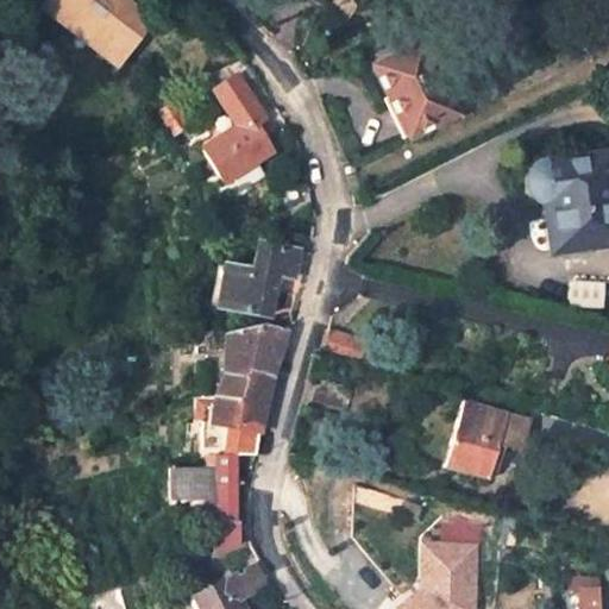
[(50,0),(46,7),(81,31),(119,57),(148,20),(120,0),(50,0)]
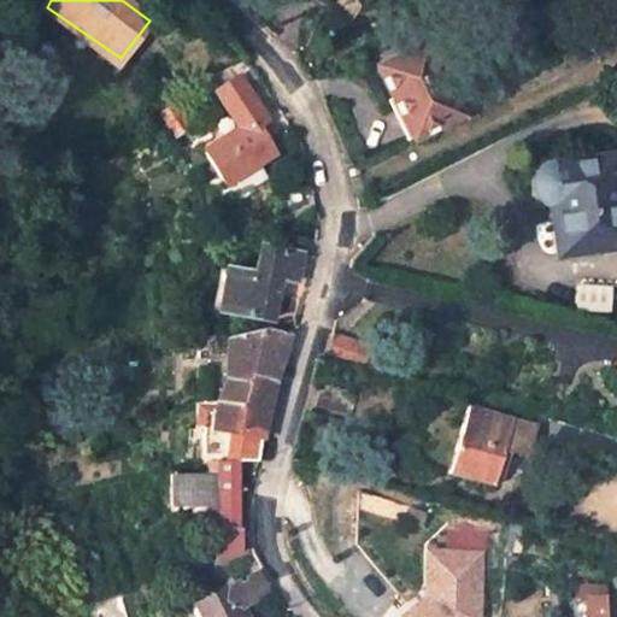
[(346,5),(338,19),(347,27),(360,6),(354,3),(346,5)]
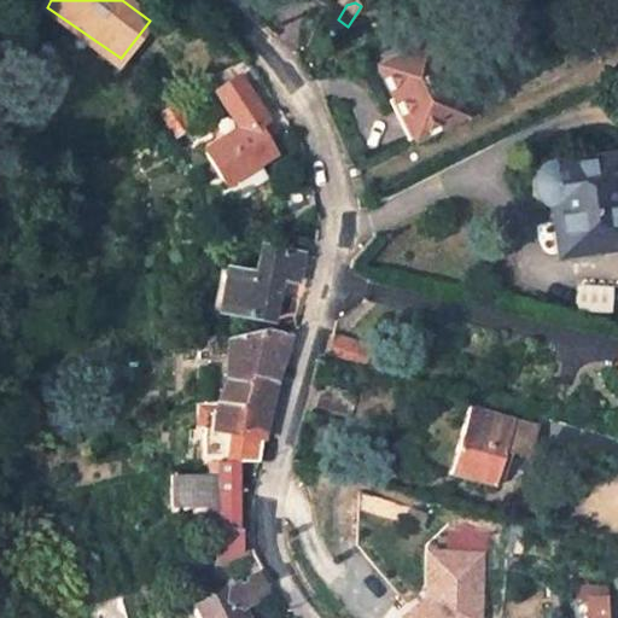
[(121,58),(82,31),(70,47),(116,80),(128,64),(121,58)]
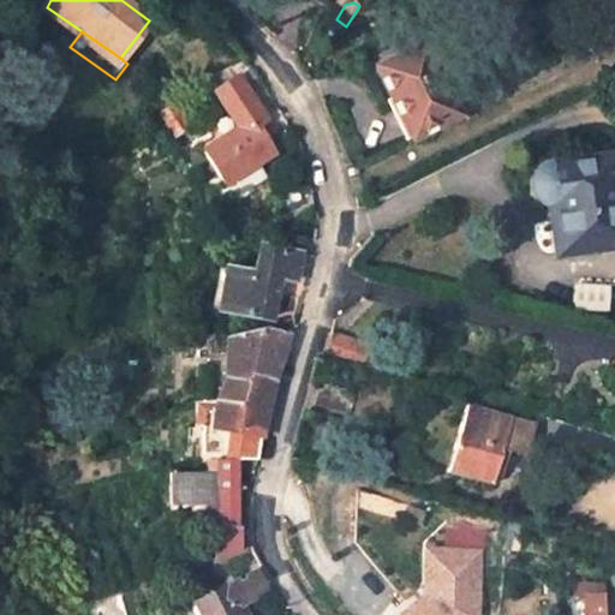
[(424,47),(381,67),(396,99),(400,96),(419,135),(433,127),(436,136),(463,124),(424,47)]
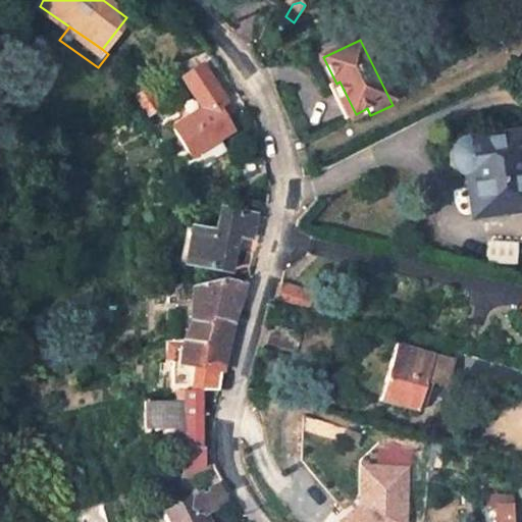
[(226,101),(202,64),(180,77),(195,98),(201,108),(187,117),(172,126),(192,155),(233,131),(218,105),(226,101)]
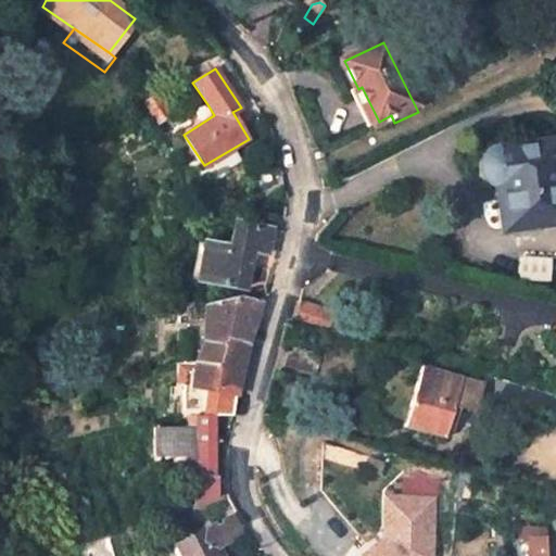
[(352,92),(369,126),(379,122),(362,87),(358,89),(352,92)]
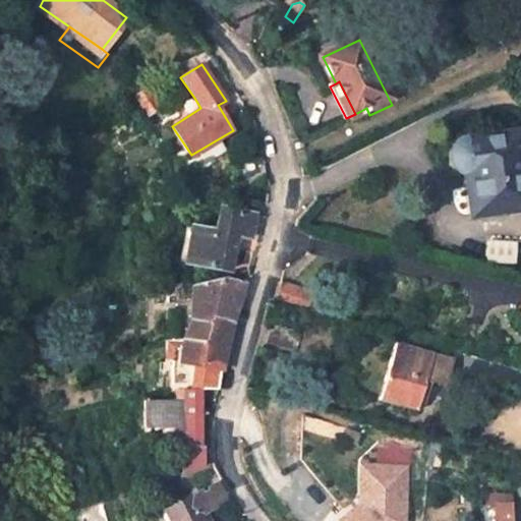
[(147,87),(133,96),(141,106),(148,115),(161,107),(147,87)]
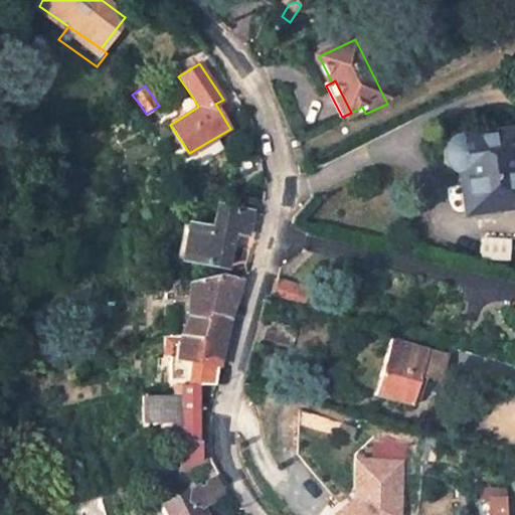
[(132,95),(123,100),(130,111),(140,105),(132,95)]
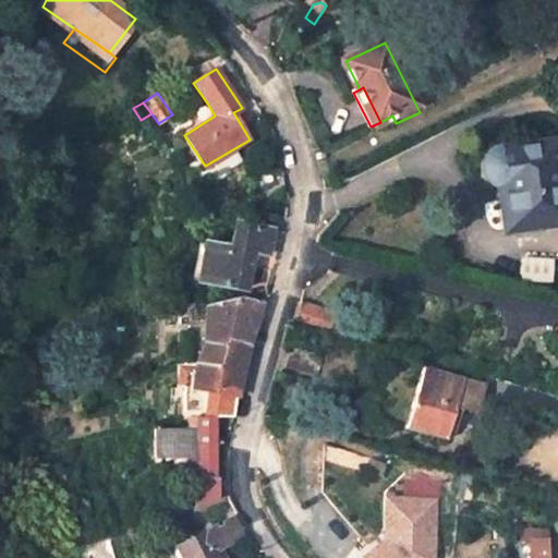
[(208,105),(192,114),(199,125),(215,116),(208,105)]
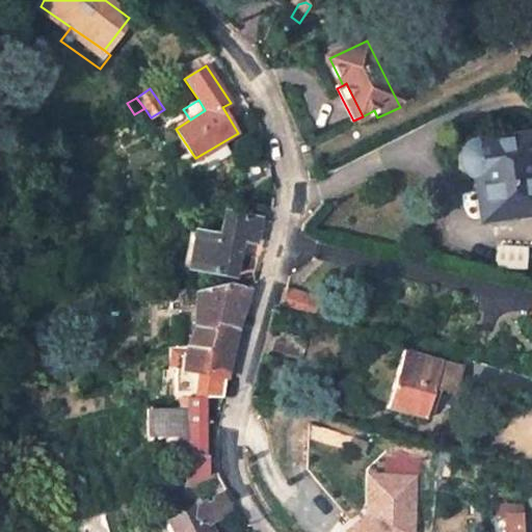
[(493,221),(531,215),(531,135),(473,143),(470,144),(466,149),(462,153),(460,160),(461,166),(468,175),(473,178),(476,179),(486,178),(493,221)]
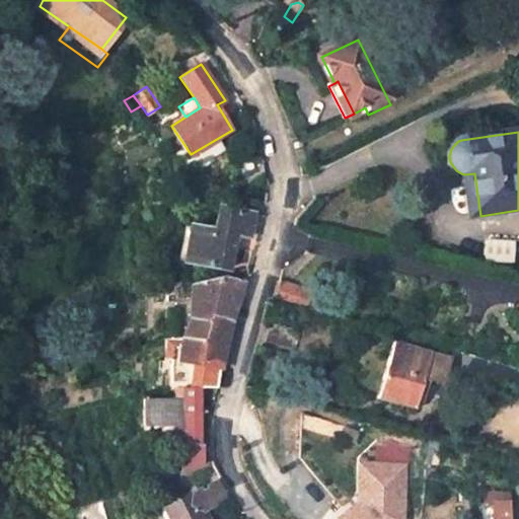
[(464,174),(470,217),(480,216),(474,173),(464,174)]
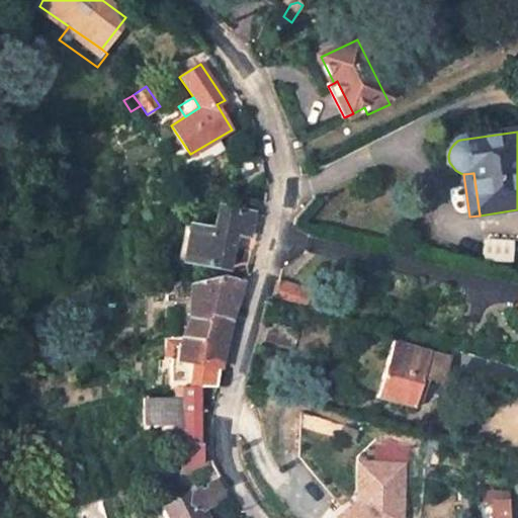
[(256,200),(231,196),(229,207),(254,212),(256,200)]
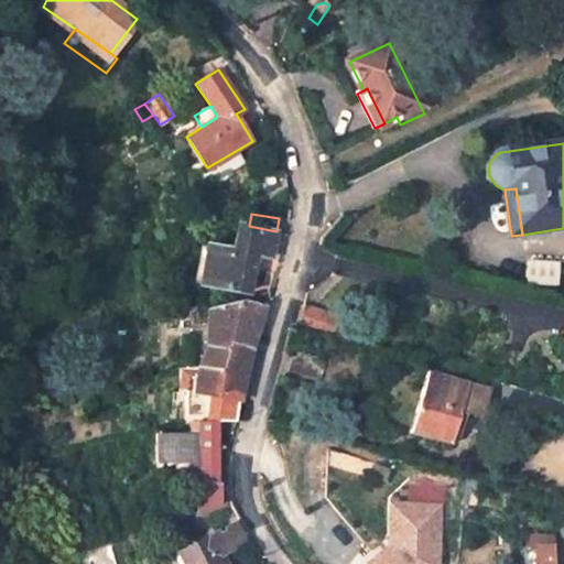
[(249,226),(238,225),(232,249),(212,246),(208,262),(204,262),(201,284),(249,293),(256,255),(272,258),(277,231),(249,226)]
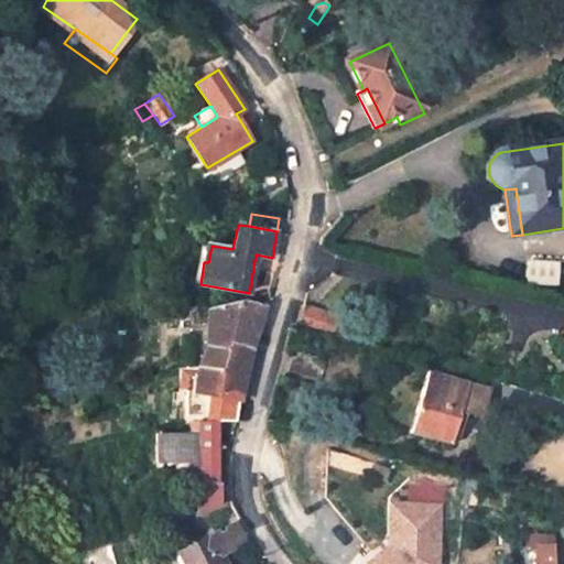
[(240,302),(208,311),(207,347),(198,368),(221,369),(230,343),(253,349),(264,307),(240,302)]
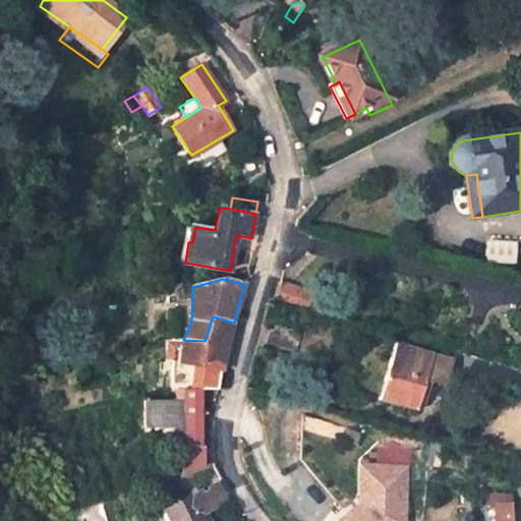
[(278,301),(310,309),(315,293),(282,284),(278,301)]
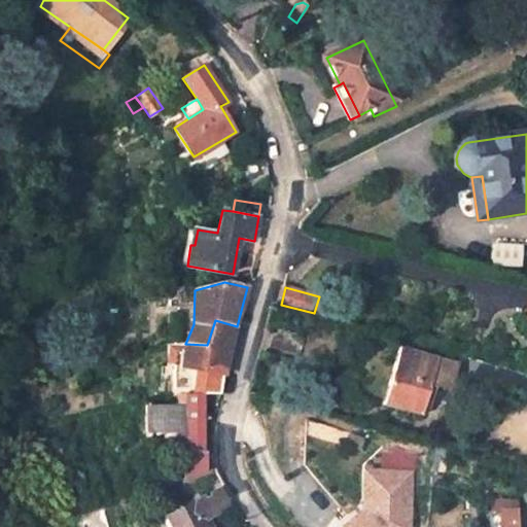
[(177,296),(168,296),(167,342),(175,343),(177,296)]
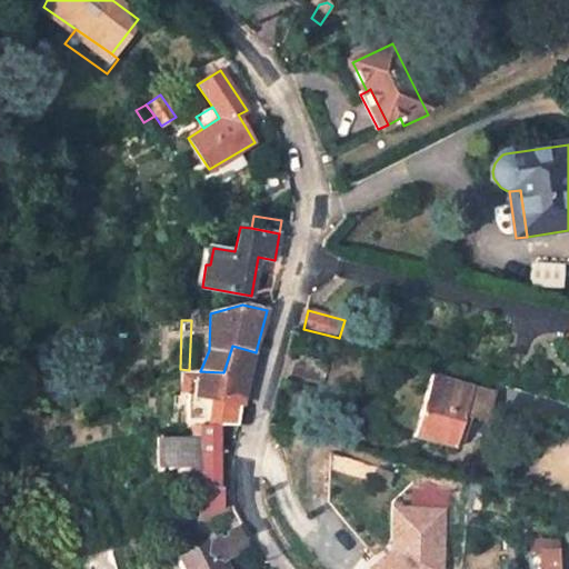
[(180,369),(178,430),(192,427),(237,426),(241,410),(212,405),(215,398),(243,402),(256,352),(232,346),(223,372),(200,371),(189,370),(180,369)]
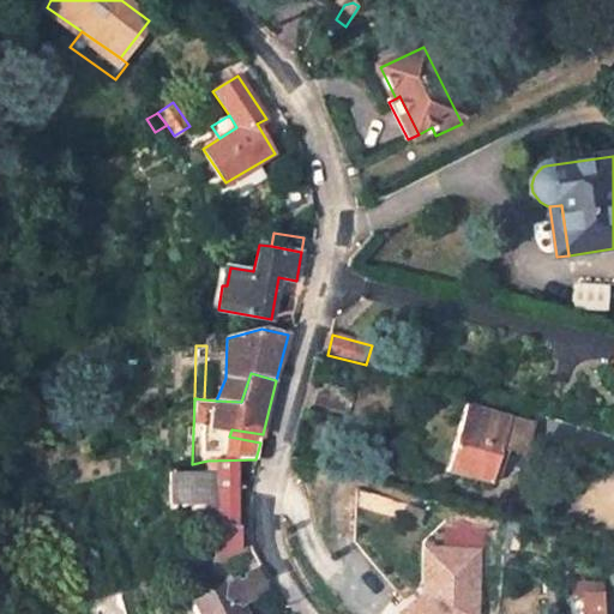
[(349,415),(355,393),(321,383),(315,405),(349,415)]
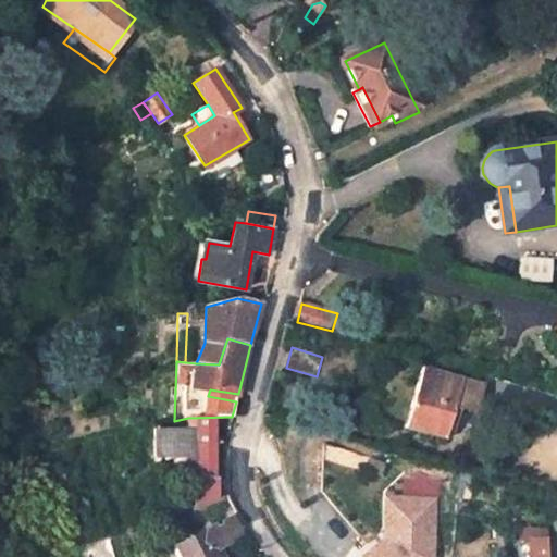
[(463,378),(423,367),(410,410),(417,412),(422,433),(447,440),(463,378)]
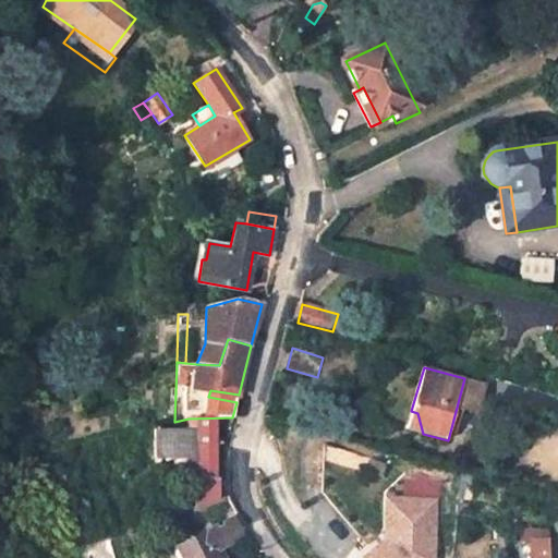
[(237,402),(239,395),(210,390),(208,397),(237,402)]
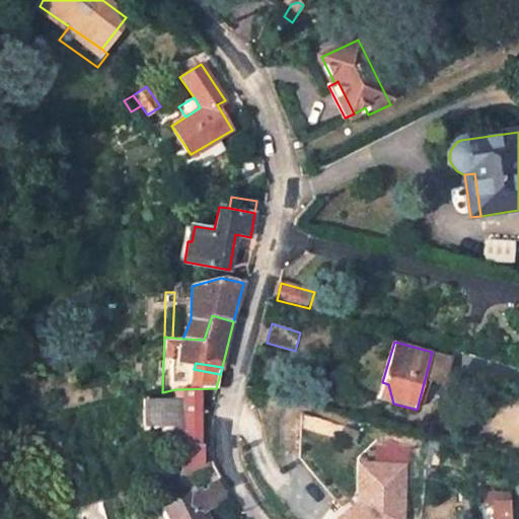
[(382,382),(377,398),(393,403),(388,384),(382,382)]
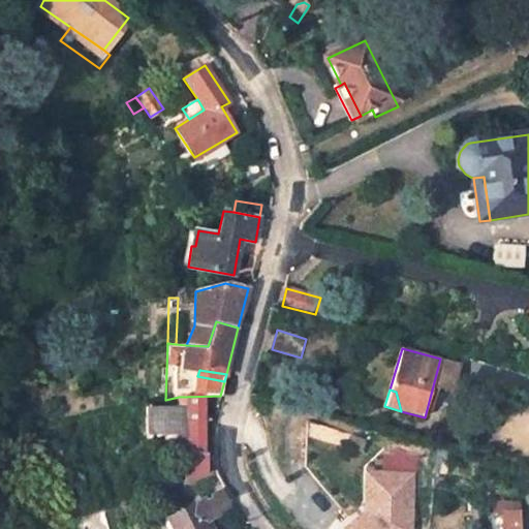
[(145,407),(145,435),(152,435),(186,434),(186,440),(186,453),(181,453),(182,474),(207,467),(207,453),(205,453),(206,409),(217,409),(220,396),(179,397),(179,407),(145,407)]
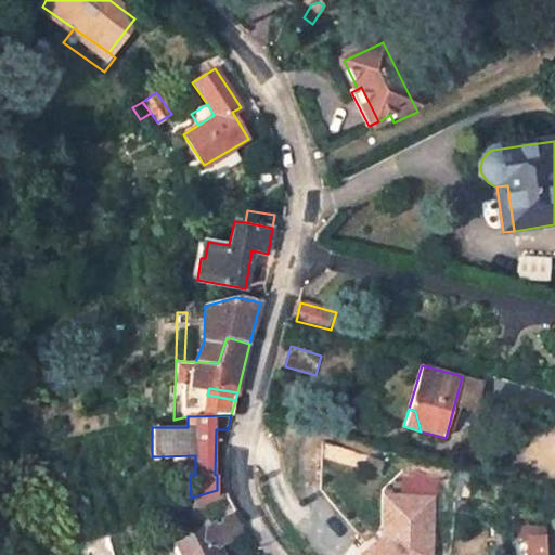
[(217,490),(191,498),(191,503),(217,494),(217,490)]
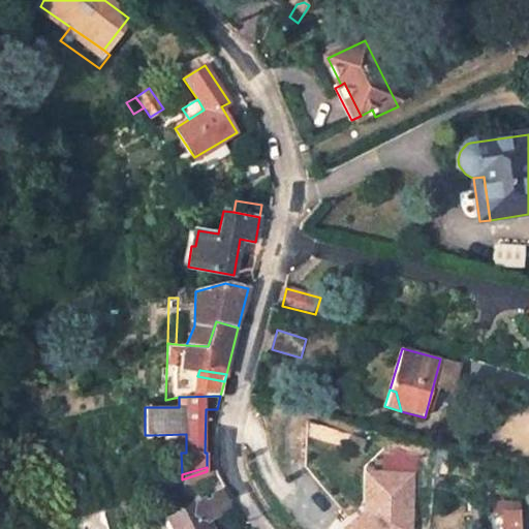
[(232,528),(224,511),(229,509),(219,491),(182,510),(177,507),(162,515),(161,517),(161,519),(165,528),(232,528)]
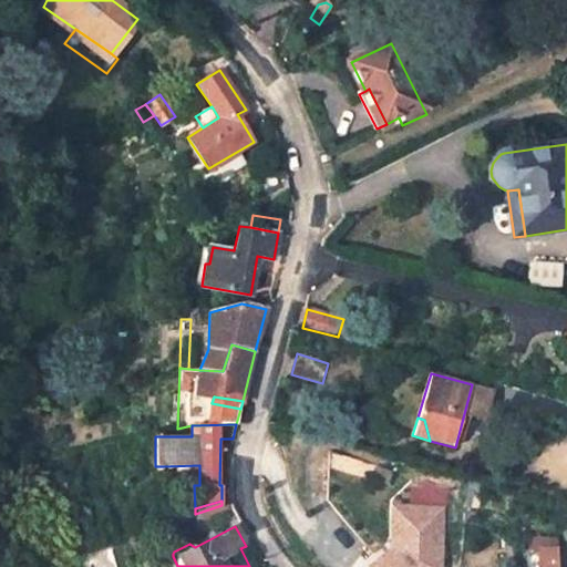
[(91,536),(73,540),(75,550),(93,545),(91,536)]
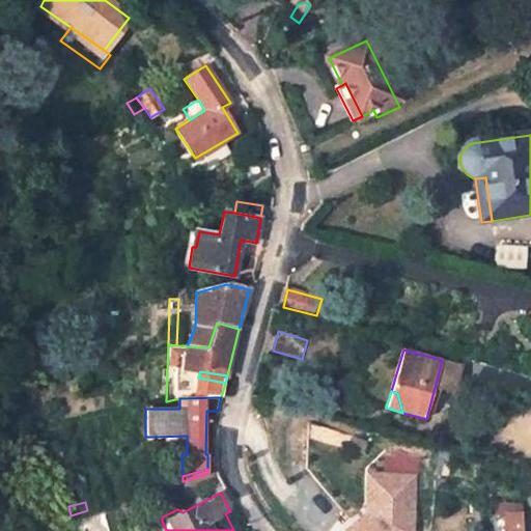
[(402,530),(396,525),(398,523),(393,516),(391,519),(386,512),(380,518),(372,510),(350,530),(402,530)]
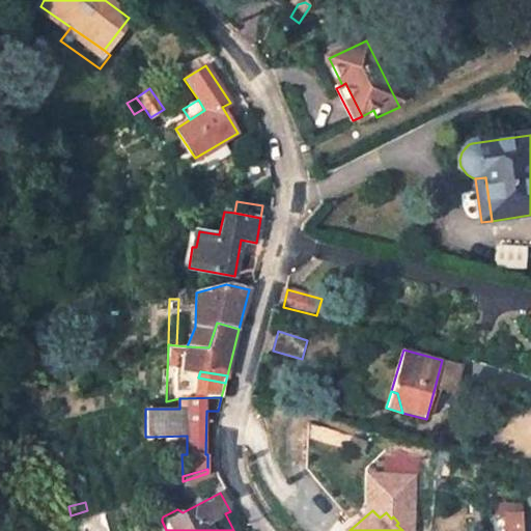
[(522,530),(522,513),(508,515),(508,530),(522,530)]
